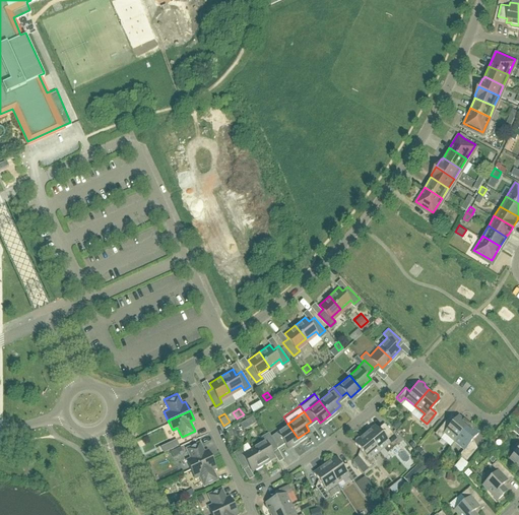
[(443,430),(453,438),(467,422),(457,413),(448,424),(444,420),(435,431),(439,435),(443,430)]
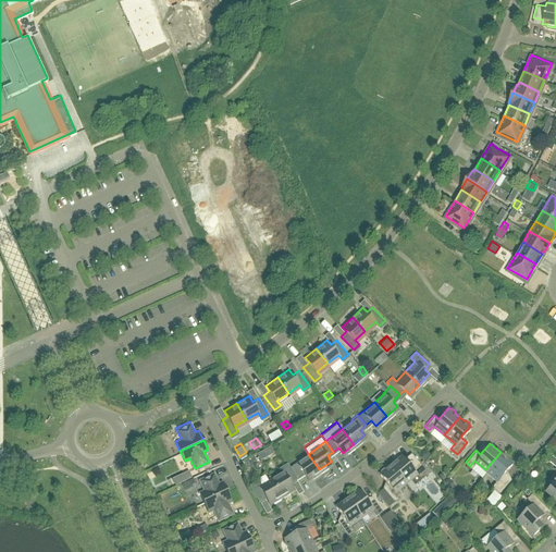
[(262,448),(257,450),(260,456),(266,453),(262,448)]
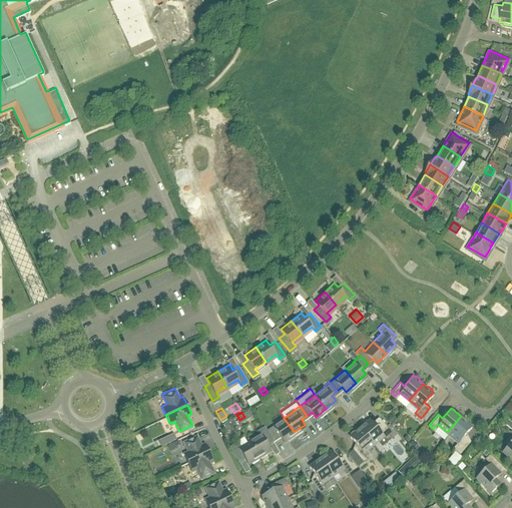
[(453,445),(459,450),(468,440),(462,435),(471,424),(461,416),(447,432),(457,441),(453,445)]
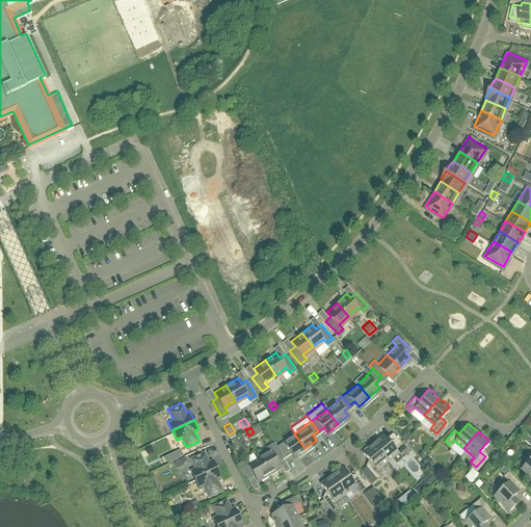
[(376,436),(376,438),(372,442),(387,458),(391,455),(395,459),(401,455),(407,449),(398,439),(392,444),(382,432),(382,433),(379,433),(376,436)]
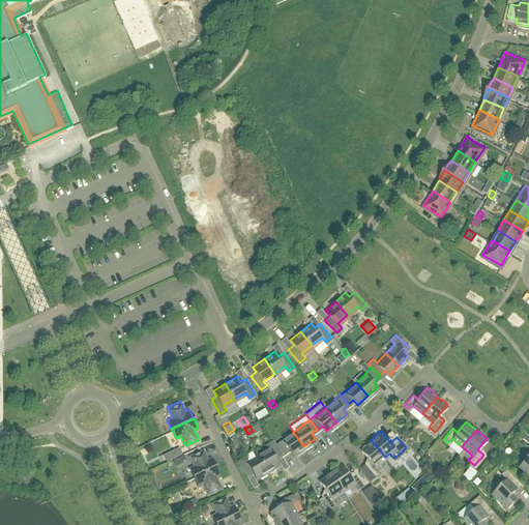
[(293,432),(284,439),(283,438),(275,443),(281,454),(289,448),(293,454),(303,446),(293,432)]
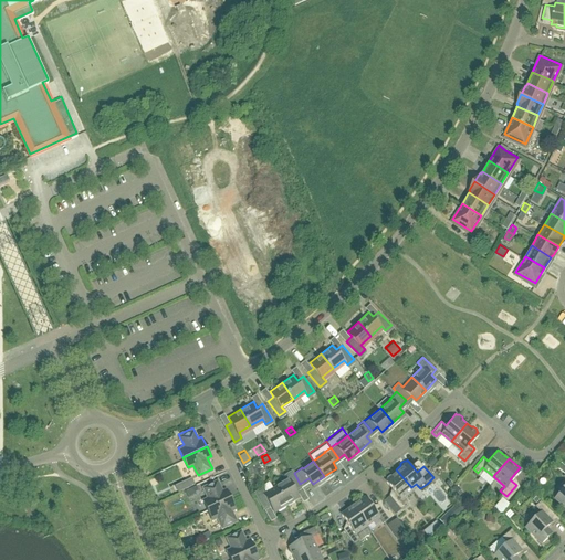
[(294,473),(291,468),(284,472),(288,477),(275,484),(285,500),(297,494),(294,488),(300,484),(294,473)]
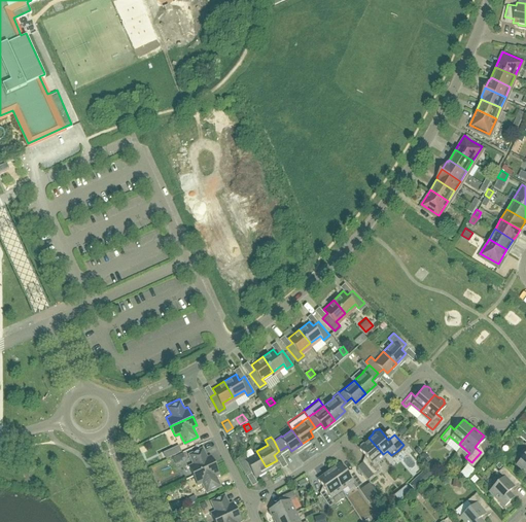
[(380,464),(377,459),(383,454),(369,438),(364,441),(362,441),(359,443),(359,446),(358,446),(367,456),(362,460),(372,472),(380,464)]
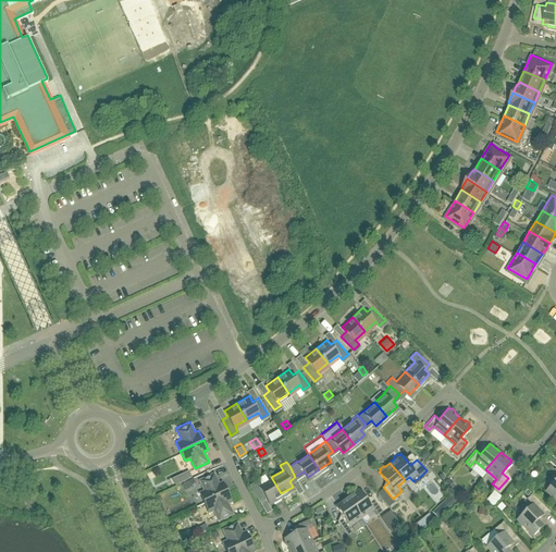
[(555,476),(545,488),(555,498),(555,464),(554,467),(555,468),(555,476)]
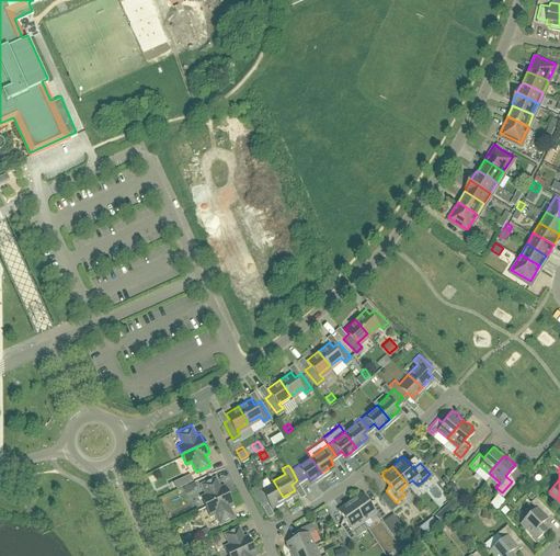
[(190,471),(183,474),(186,480),(193,477),(190,471)]
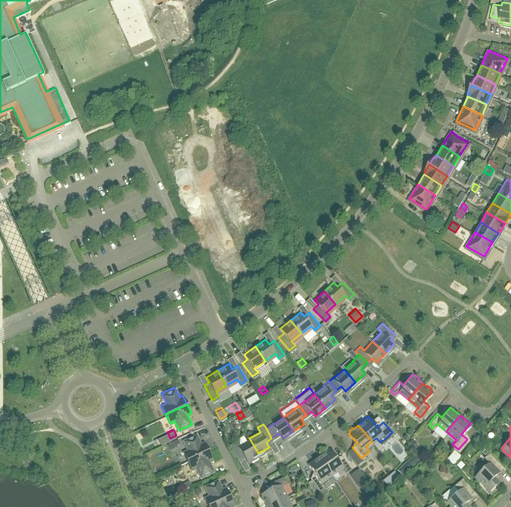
[(208,449),(204,440),(200,442),(196,432),(183,439),(187,448),(182,450),(187,459),(208,449)]
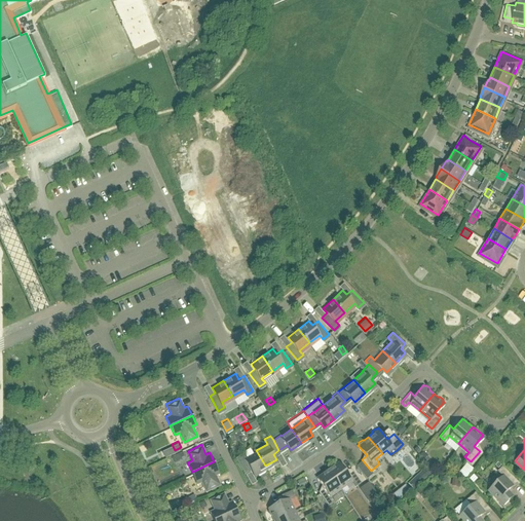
[(428,455),(422,448),(419,450),(425,457),(428,455)]
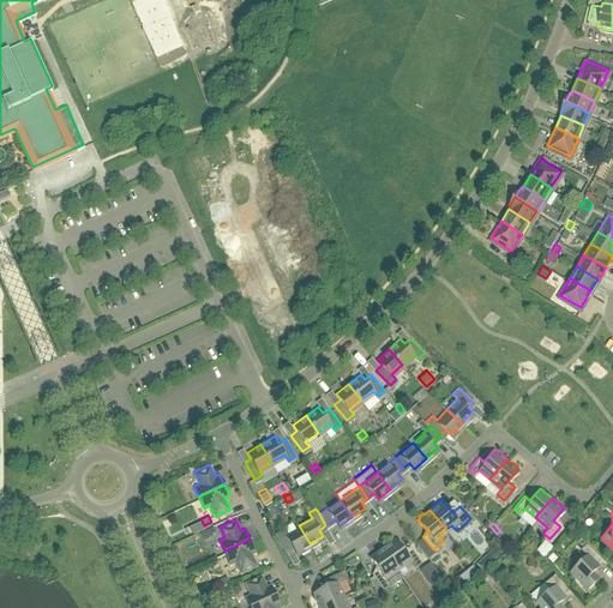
[(286,534),(282,528),(275,531),(286,549),(292,546),(296,552),(310,543),(299,525),(286,534)]
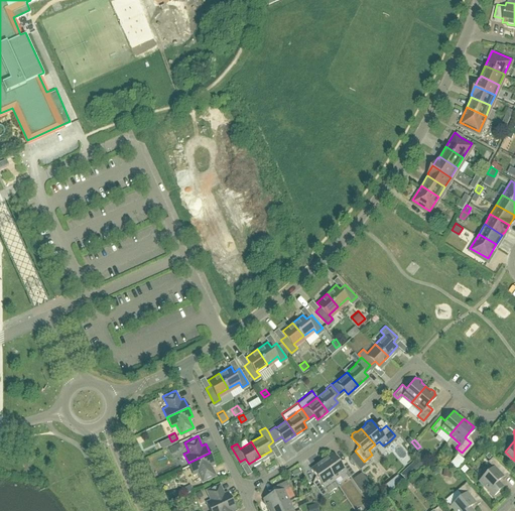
[(320,459),(334,477),(344,469),(348,474),(353,471),(345,459),(340,463),(332,452),(320,459)]
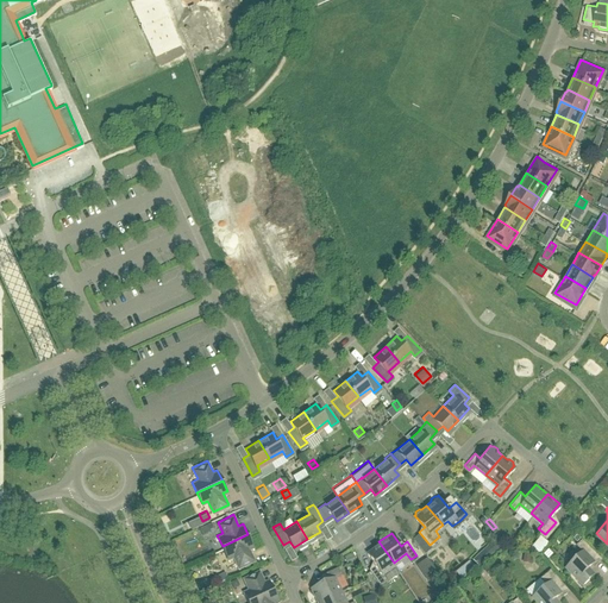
[(223,546),(227,557),(232,554),(238,565),(254,558),(249,547),(252,545),(248,534),(223,546)]
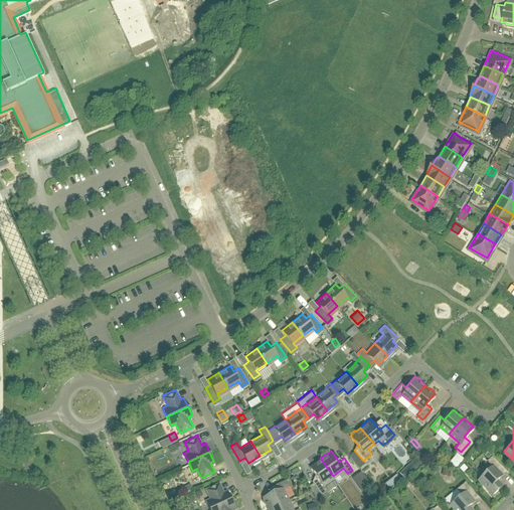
[(398,470),(404,476),(422,459),(416,453),(398,470)]
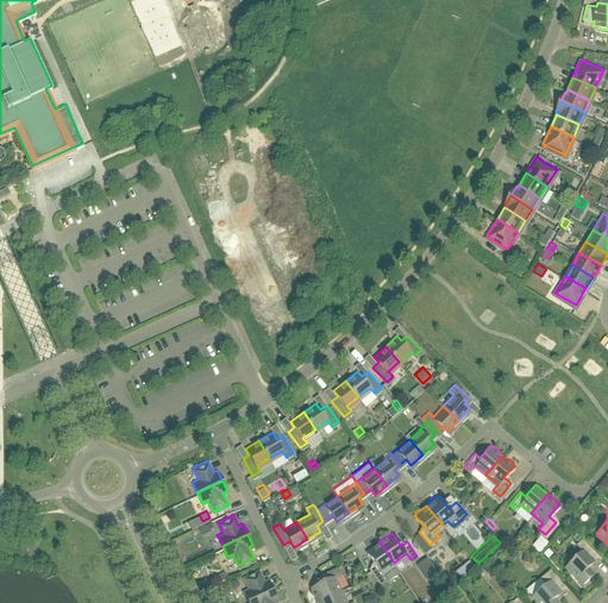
[(564,564),(582,582),(593,571),(587,565),(593,559),(587,553),(591,548),(581,536),(576,541),(582,547),(564,564)]
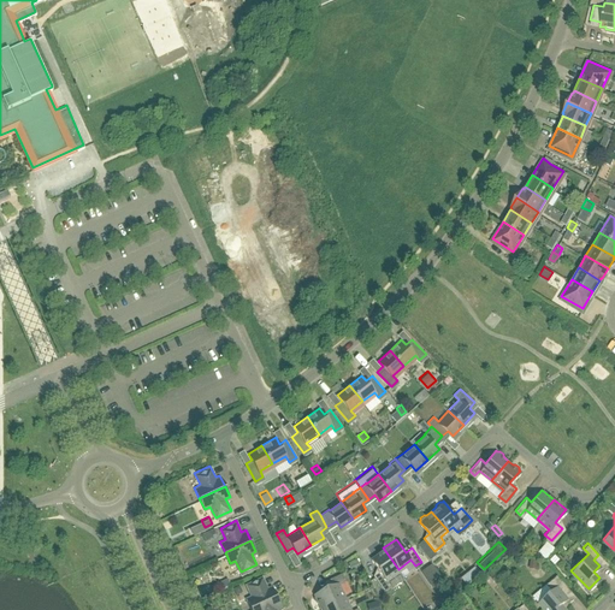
[(379,570),(374,574),(384,588),(390,584),(385,578),(398,569),(383,548),(371,557),(379,570)]
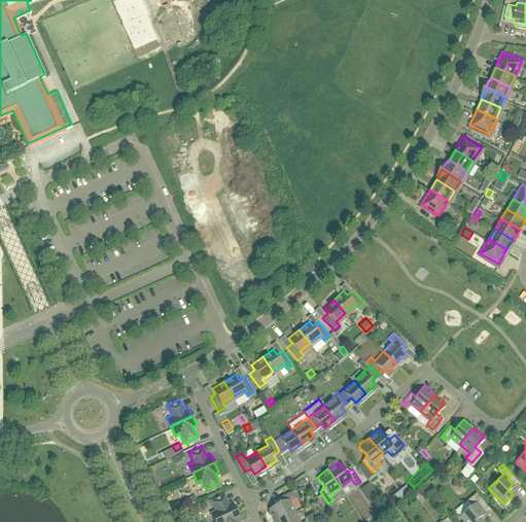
[(376,491),(369,481),(360,487),(367,497),(376,491)]
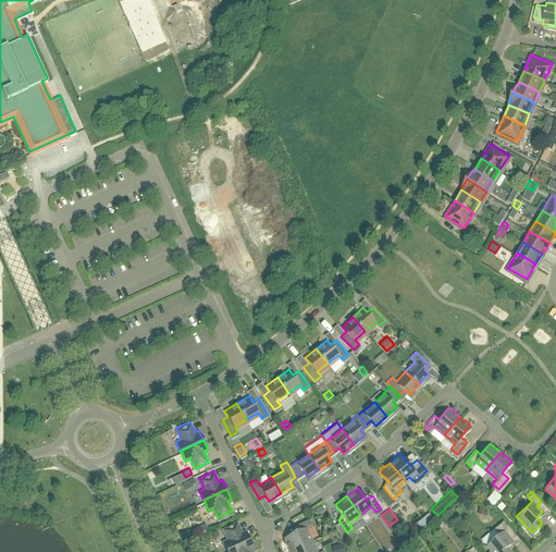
[(289,549),(311,539),(305,526),(311,524),(308,517),(294,524),(297,529),(284,536),(284,537),(283,539),(285,542),(287,543),(289,549)]
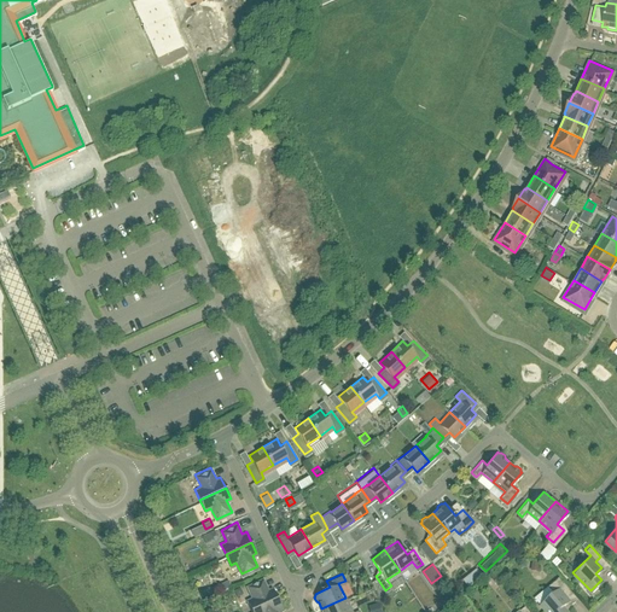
[(547,611),(565,611),(568,611),(562,605),(568,599),(563,593),(568,588),(558,576),(548,583),(553,590),(539,602),(547,611)]
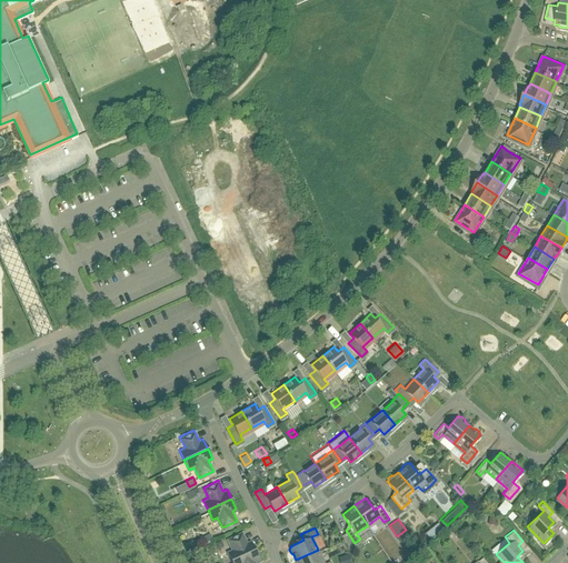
[(209,531),(202,534),(205,540),(211,536),(209,531)]
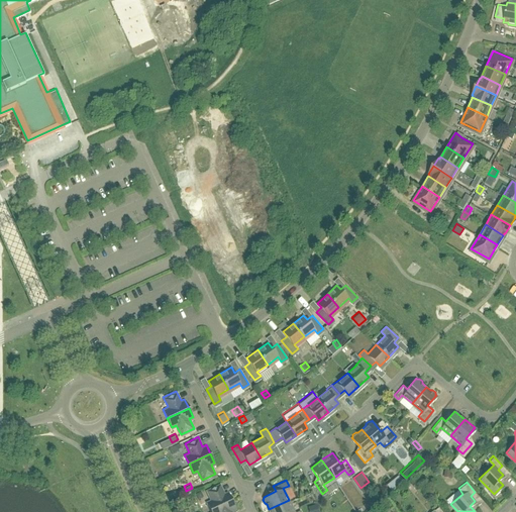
[(231,500),(227,491),(223,492),(219,483),(206,489),(210,498),(206,501),(210,510),(231,500)]
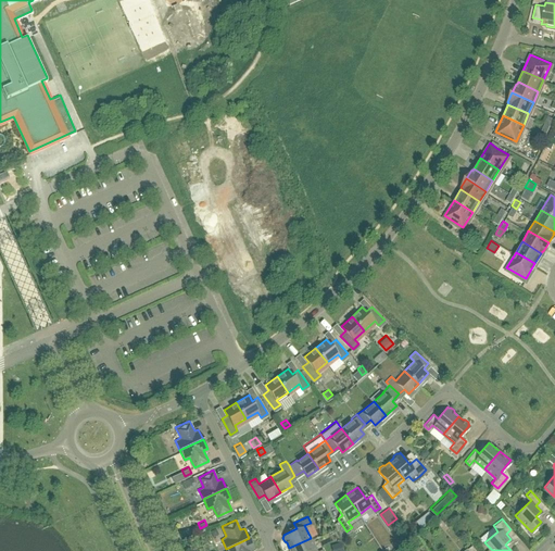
[(226,549),(226,550),(250,550),(250,549),(253,548),(249,538),(226,549)]
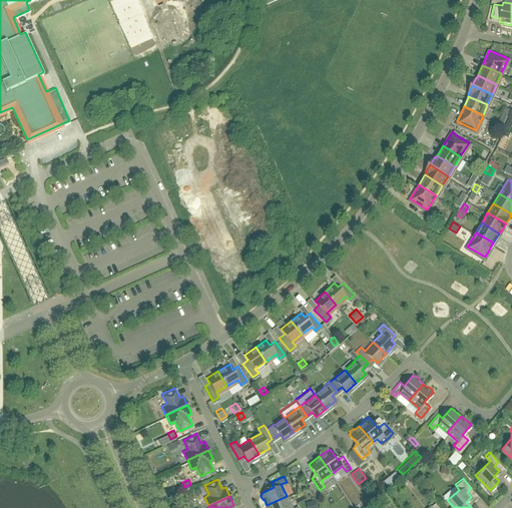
[(267,505),(268,507),(298,507),(297,505),(292,507),(287,496),(267,505)]
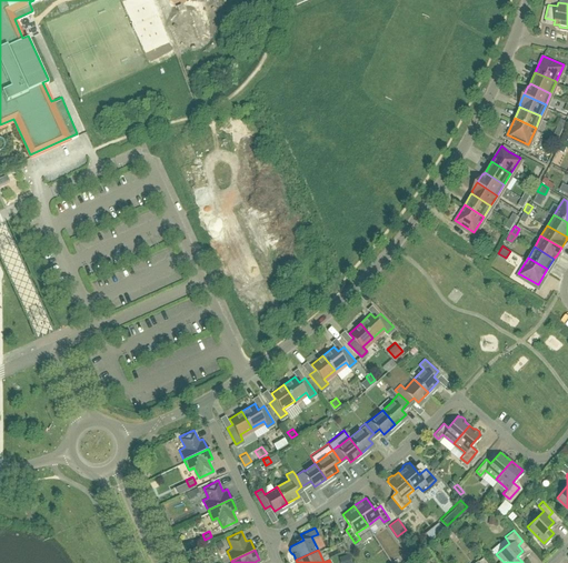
[(348,552),(340,554),(341,562),(349,562),(351,562),(348,552)]
